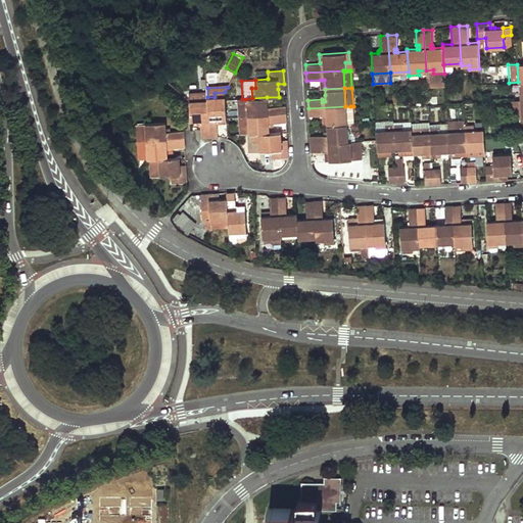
[(227,119),(225,92),(215,93),(215,97),(207,97),(207,99),(209,137),(218,137),(217,125),(217,122),(215,123),(215,119),(227,119)]
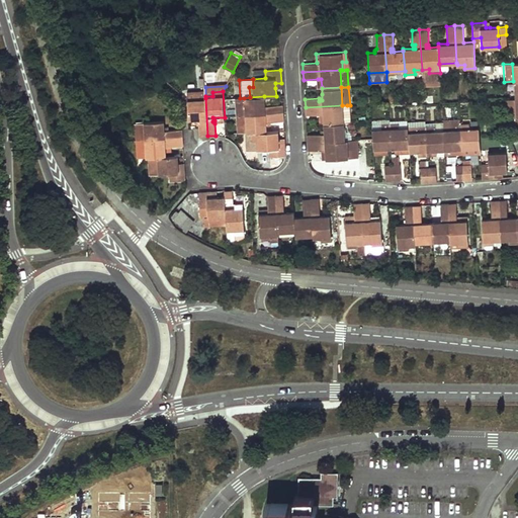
[(265,106),(264,96),(250,97),(244,98),(245,115),(282,113),(282,105),(268,106),(268,108),(265,108),(265,106)]
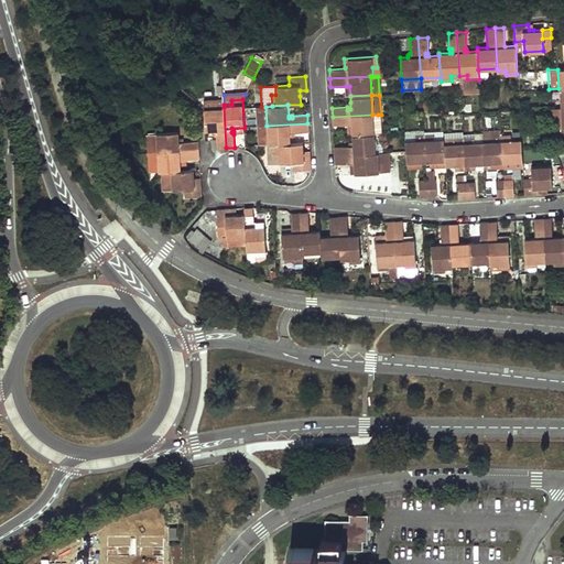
[(226,148),(224,107),(205,108),(206,130),(216,129),(219,129),(219,132),(216,133),(217,140),(217,149),(226,148)]
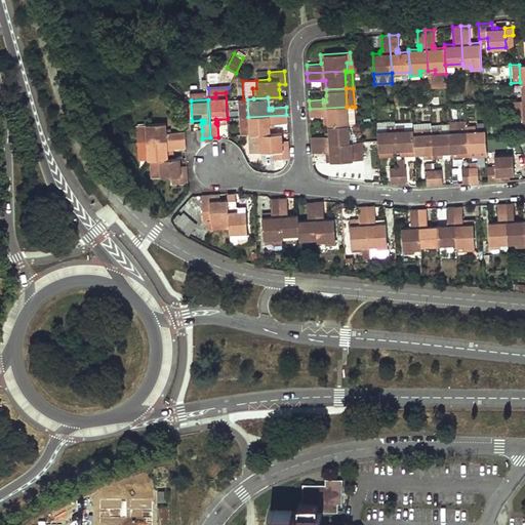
[(243,99),(237,99),(239,118),(248,117),(247,99),(243,99)]
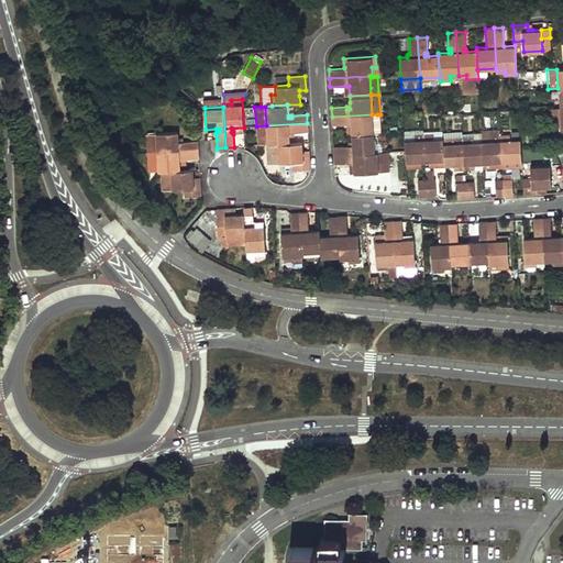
[(562,127),(560,108),(549,108),(550,128),(560,127),(562,127)]
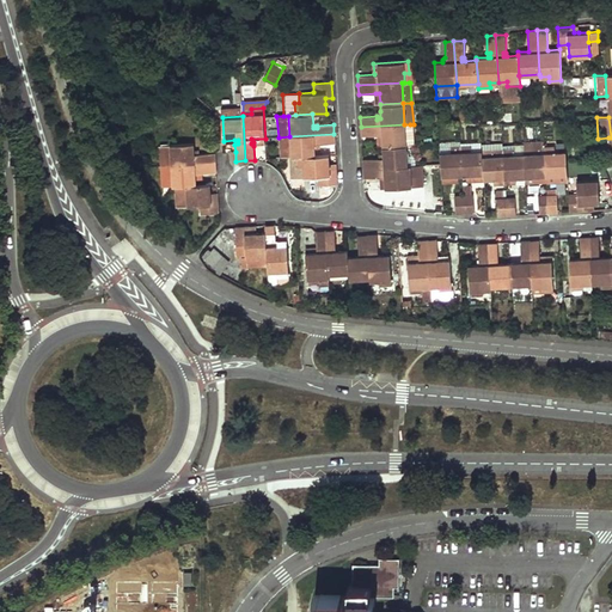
[(405,142),(404,124),(361,127),(361,136),(377,135),(378,135),(378,132),(381,132),(383,145),(383,147),(405,145),(405,142)]
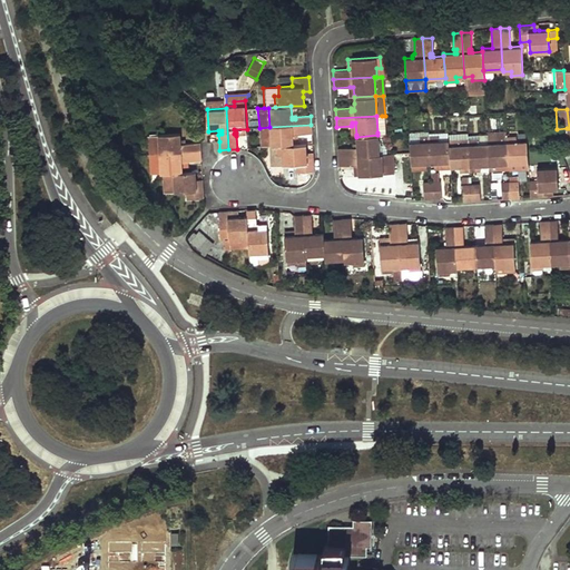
[(312,134),(311,125),(269,127),(272,147),(277,146),(293,146),(293,135),(293,131),(295,131),(296,135),(312,134)]
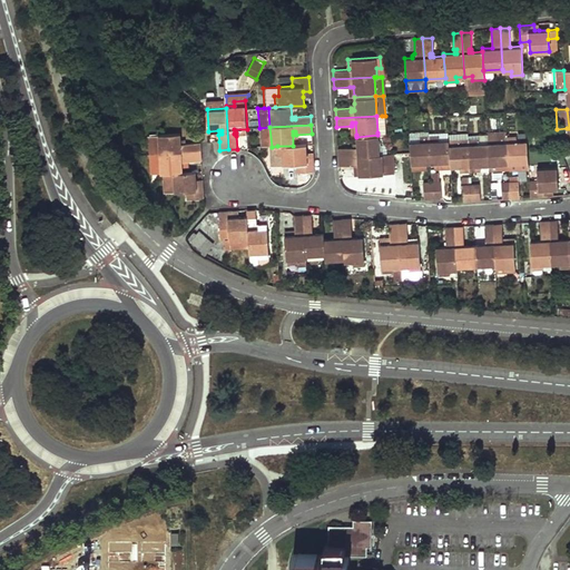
[(269,127),(259,128),(261,147),(272,147),(269,127)]
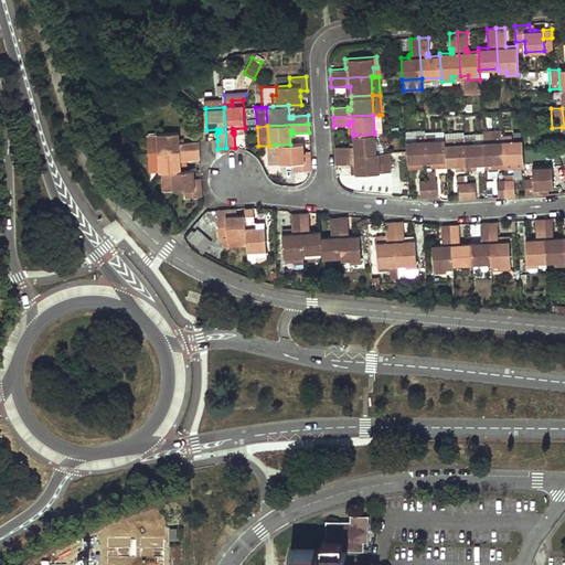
[(199,150),(199,141),(183,142),(183,145),(180,145),(180,142),(179,132),(157,134),(159,152),(199,150)]
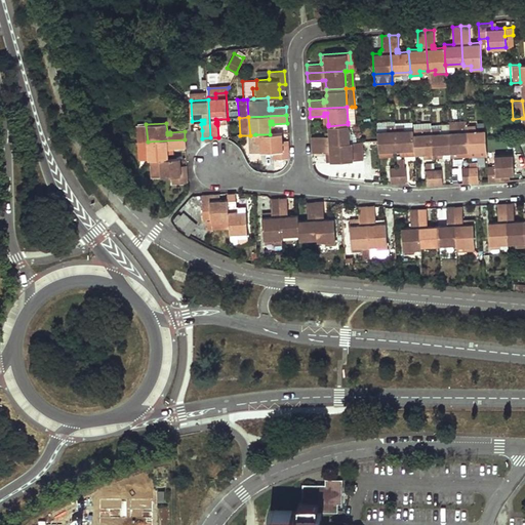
[(146,124),(137,124),(139,143),(148,142),(146,124)]
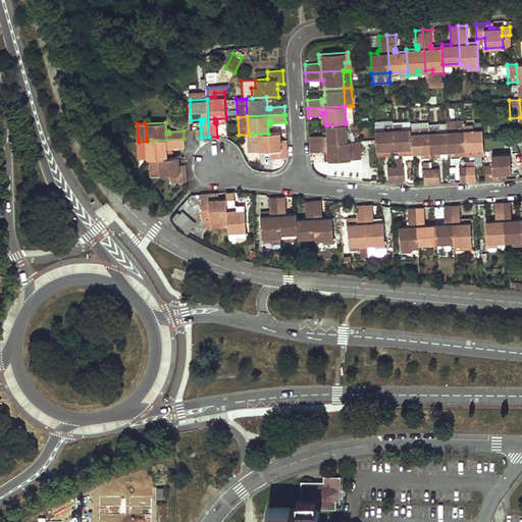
[(347,142),(346,123),(326,125),(326,133),(323,133),(323,135),(309,136),(310,144),(347,142)]
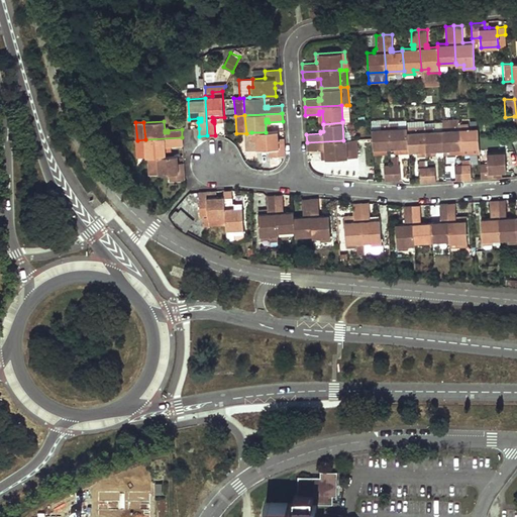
[(407,131),(407,127),(398,127),(397,122),(389,123),(390,147),(394,147),(395,151),(408,151),(407,131)]
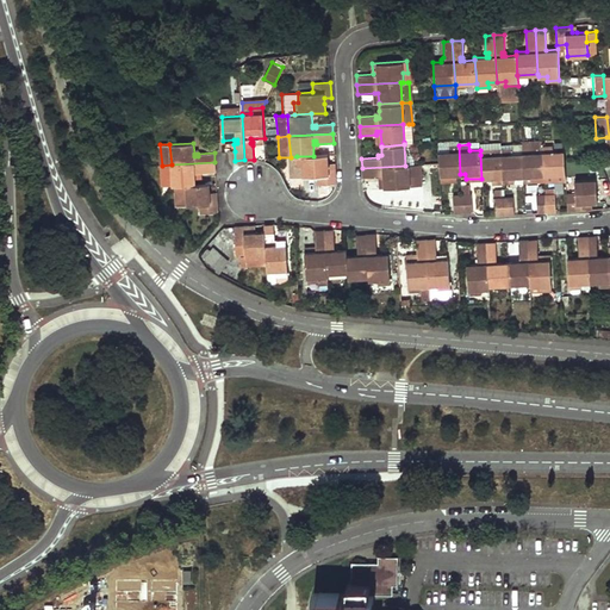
[(522,153),(522,144),(500,145),(500,148),(510,148),(511,154),(522,153)]
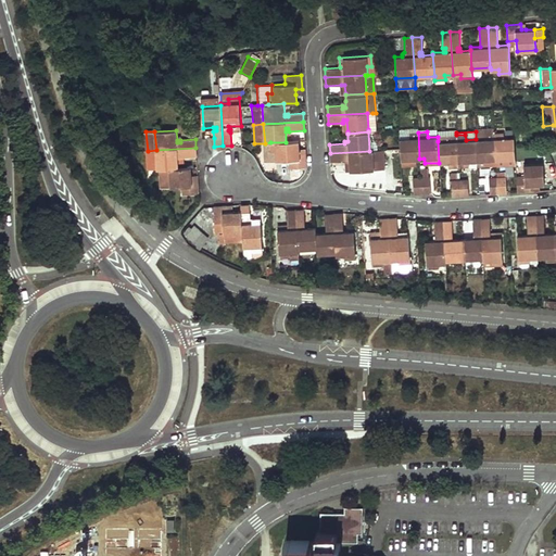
[(419,159),(418,133),(409,133),(409,138),(400,139),(401,165),(416,164),(416,159),(419,159)]
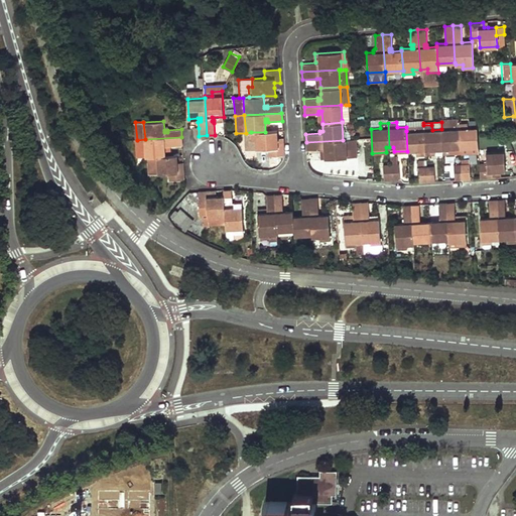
[(460,147),(459,123),(450,124),(450,129),(441,129),(442,148),(450,148),(457,148),(460,147)]
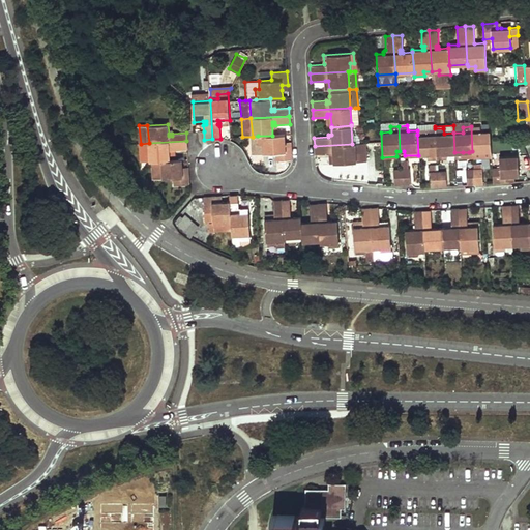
[(491,150),(490,130),(480,131),(479,126),(471,126),(472,151),(491,150)]
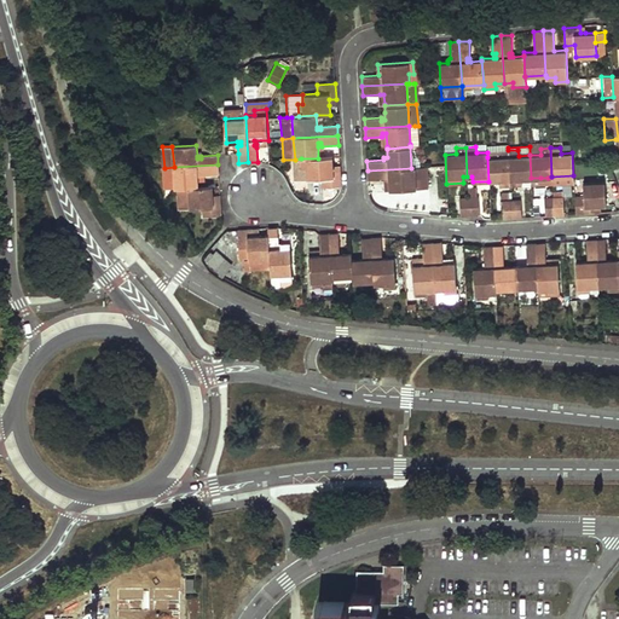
[(510,180),(508,150),(498,151),(498,157),(487,157),(489,181),(498,180),(510,180)]
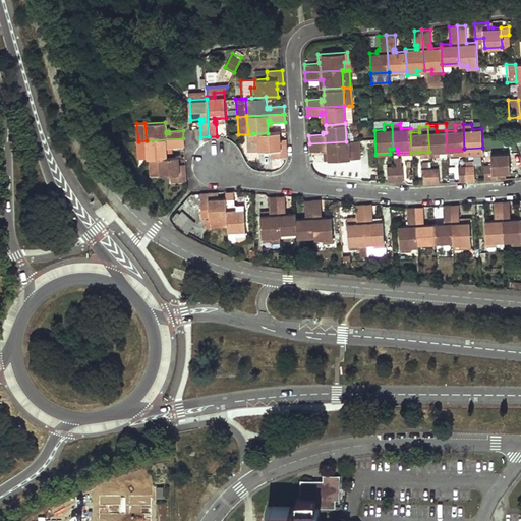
[(447,150),(446,130),(437,131),(436,126),(427,126),(429,152),(439,151),(447,150)]
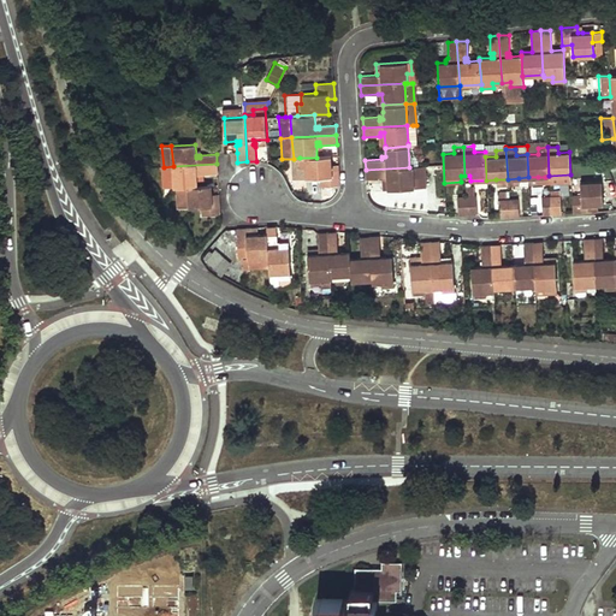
[(331,166),(331,157),(317,158),(300,158),(300,170),(304,170),(306,178),(320,177),(321,187),(339,185),(338,171),(331,171),(331,166)]
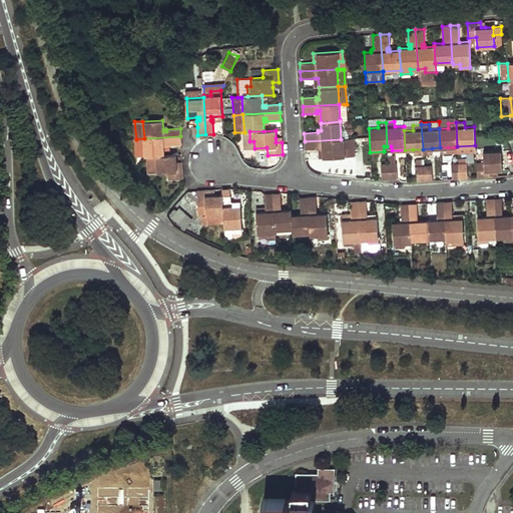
[(181,144),(180,136),(144,138),(145,156),(156,155),(164,154),(164,151),(163,143),(167,142),(167,145),(181,144)]
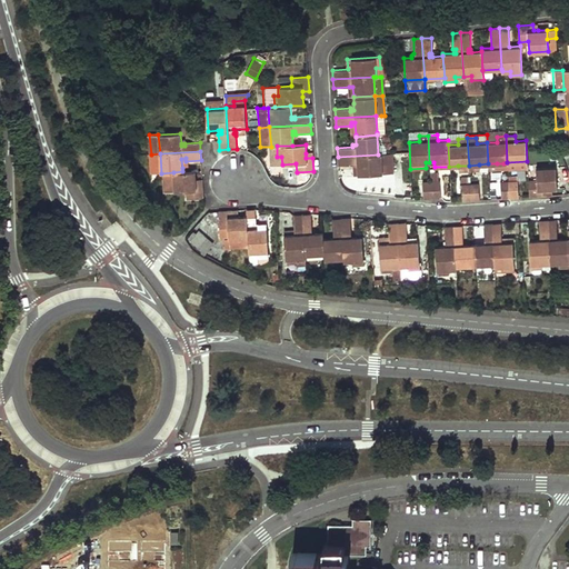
[(160,153),(151,155),(152,173),(161,173),(160,153)]
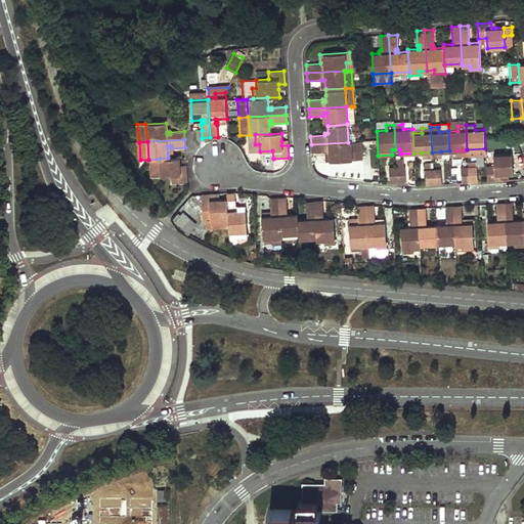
[(362,160),(361,141),(350,142),(351,149),(355,149),(356,160),(362,160)]
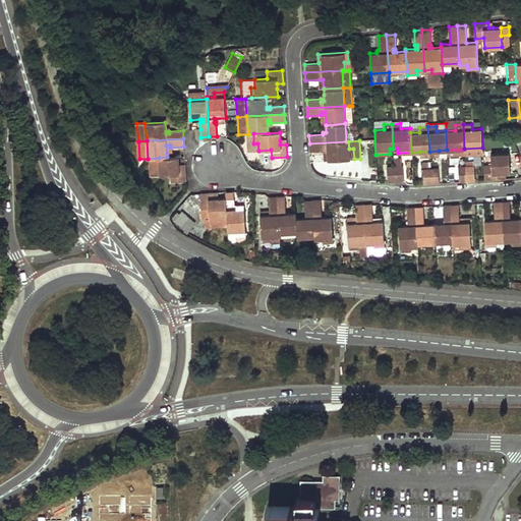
[(349,149),(348,141),(346,141),(309,143),(309,152),(324,151),(324,149),(327,148),(328,161),(354,159),(353,149),(349,149)]
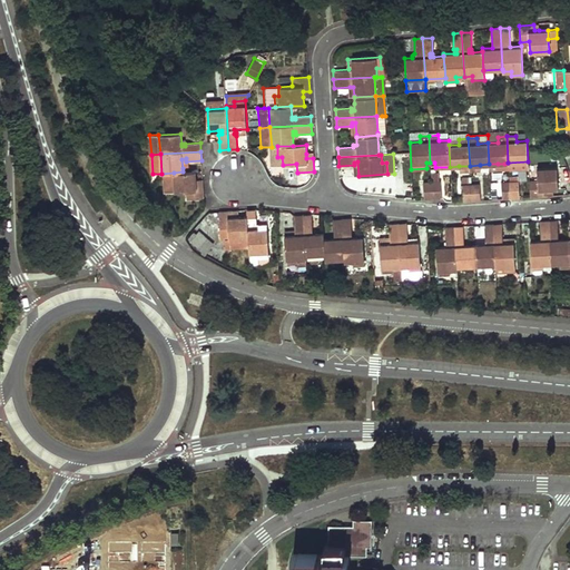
[(558,188),(557,167),(537,168),(538,179),(529,179),(530,197),(543,196),(543,189),(548,189),(558,188)]
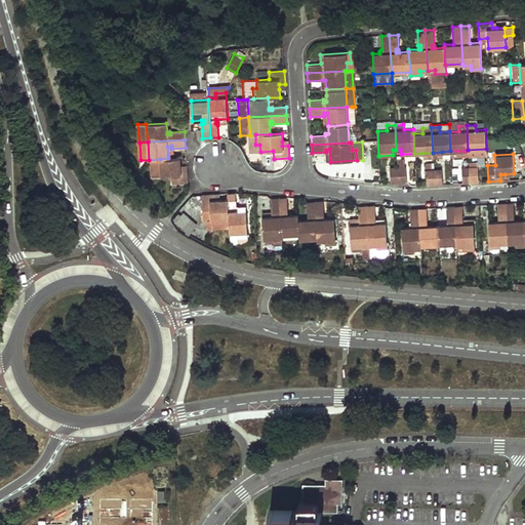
[(180,166),(179,158),(168,158),(160,159),(161,176),(171,176),(172,184),(188,183),(187,170),(180,170),(180,166)]
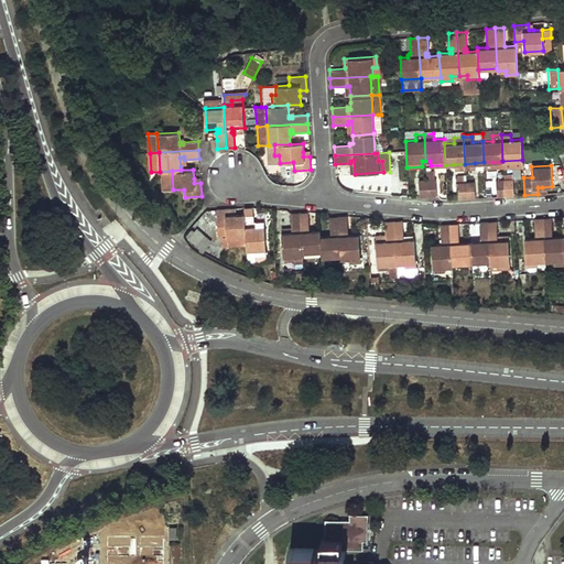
[(437,196),(436,180),(434,180),(433,171),(426,171),(426,180),(427,197),(437,196)]
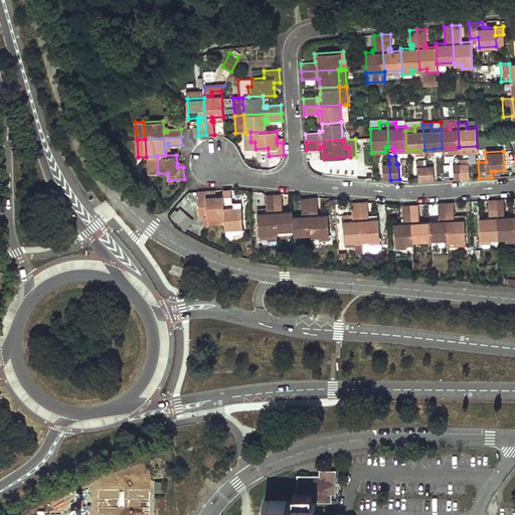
[(425,166),(424,160),(417,160),(418,182),(426,181),(425,166)]
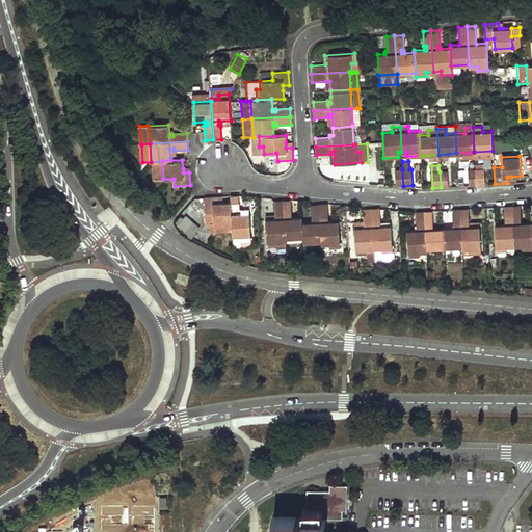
[(484,184),(483,165),(475,165),(476,169),(477,185),(484,184)]
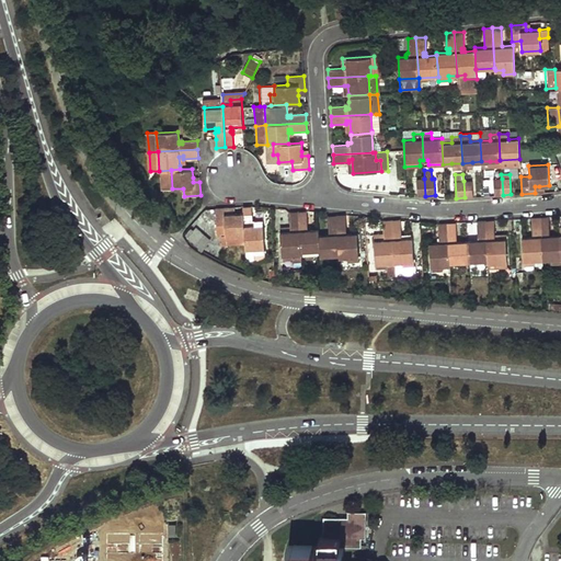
[(425,196),(424,179),(416,180),(418,196),(425,196)]
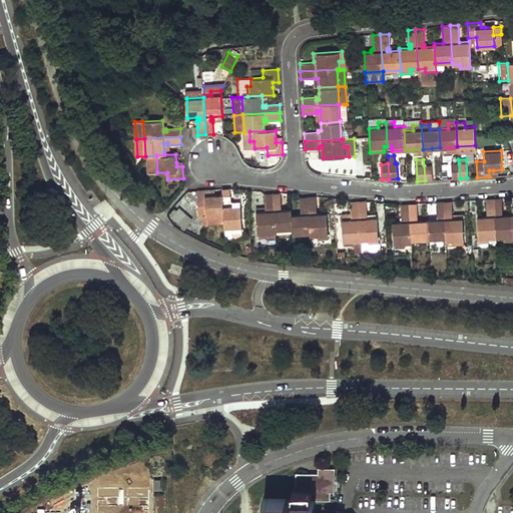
[(460,178),(459,163),(451,163),(452,178),(460,178)]
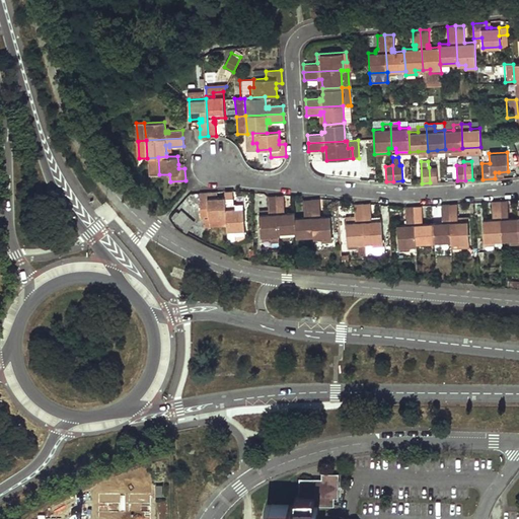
[(438,182),(437,166),(429,167),(430,182),(438,182)]
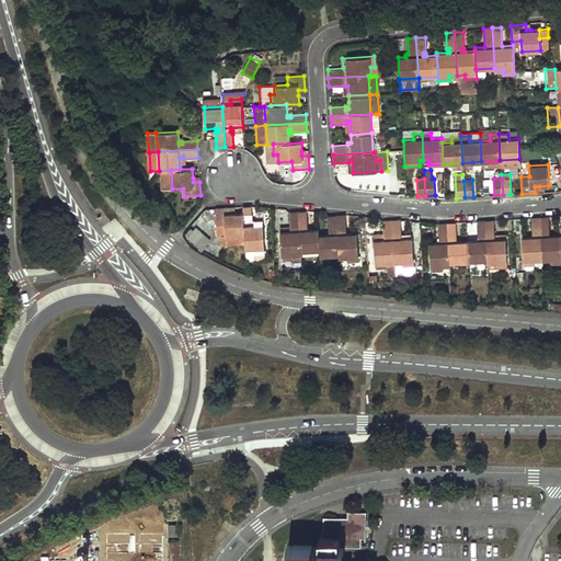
[(252,219),(251,206),(243,206),(243,213),(244,243),(245,262),(254,262),(254,253),(265,252),(263,219),(252,219)]
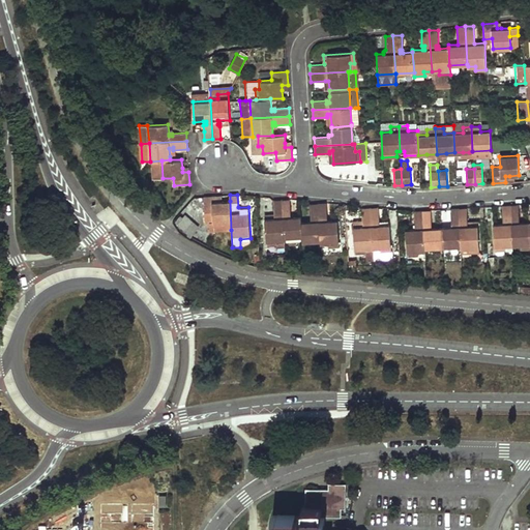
[(231,230),(230,201),(221,202),(216,202),(216,196),(204,197),(205,223),(209,223),(209,231),(231,230)]
